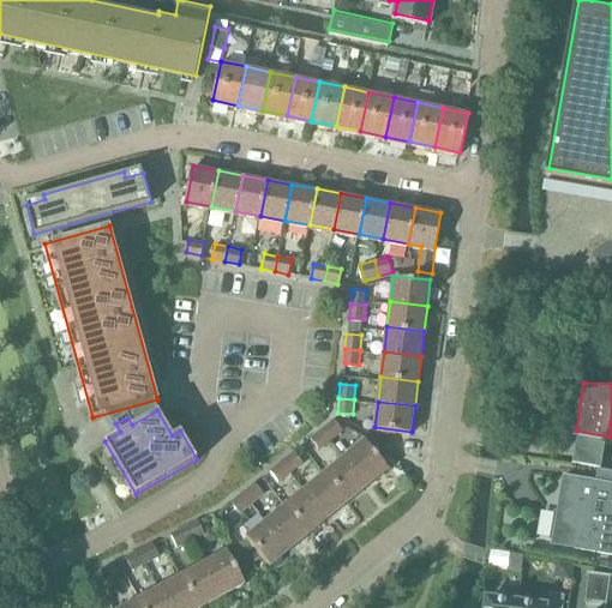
[(342,429),(333,417),(322,427),(330,437),(331,438),(342,429)]
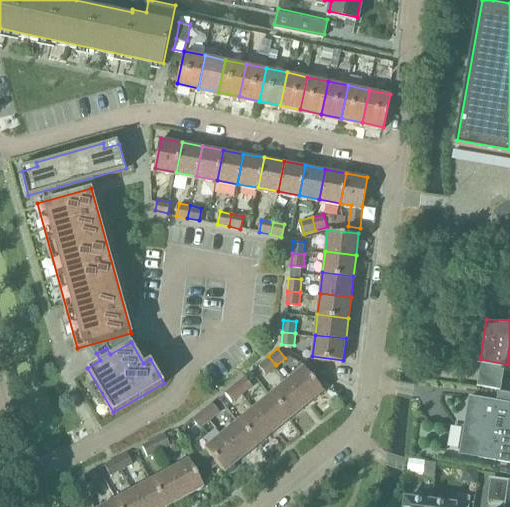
[(259,363),(266,372),(275,364),(268,356),(259,363)]
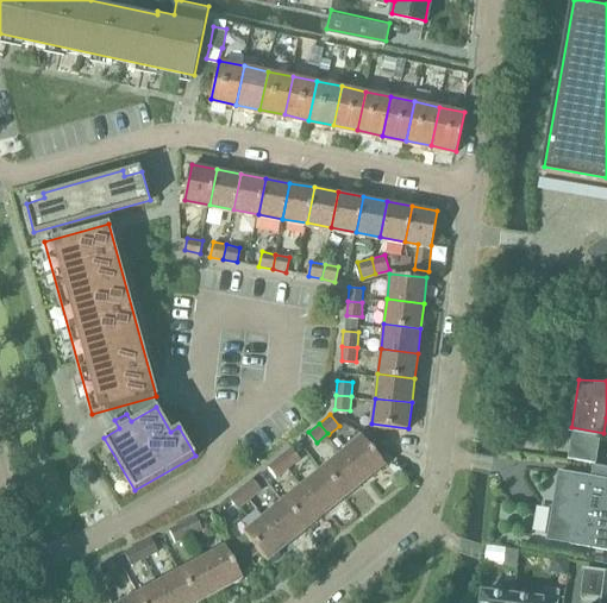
[(342,450),(364,478),(383,462),(361,434),(342,450)]
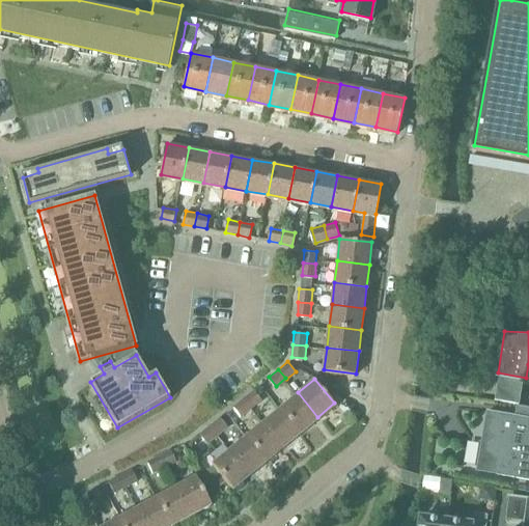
[(260,399),(252,389),(243,397),(251,407),(260,399)]
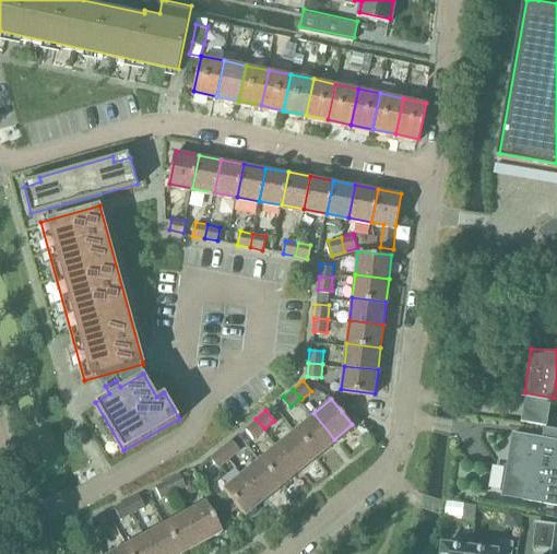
[(296,427),(317,454),(334,439),(313,413),(296,427)]
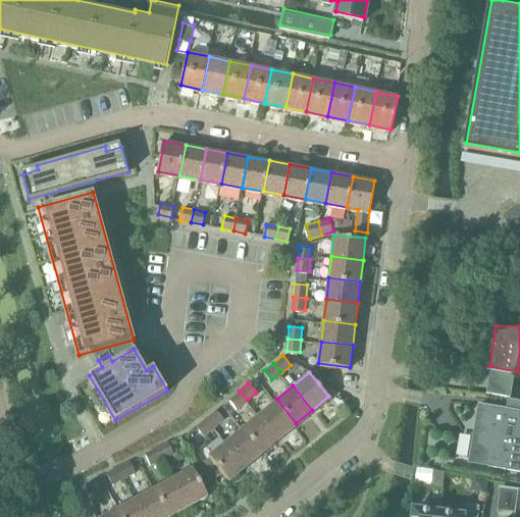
[(229,398),(238,408),(247,400),(239,391),(229,398)]
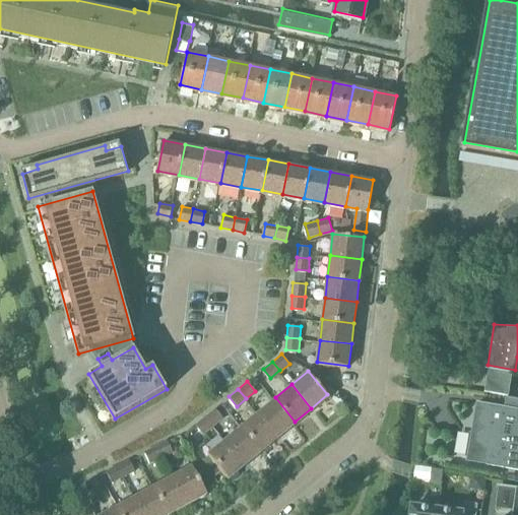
[(258,411),(277,435),(295,422),(275,397),(258,411)]
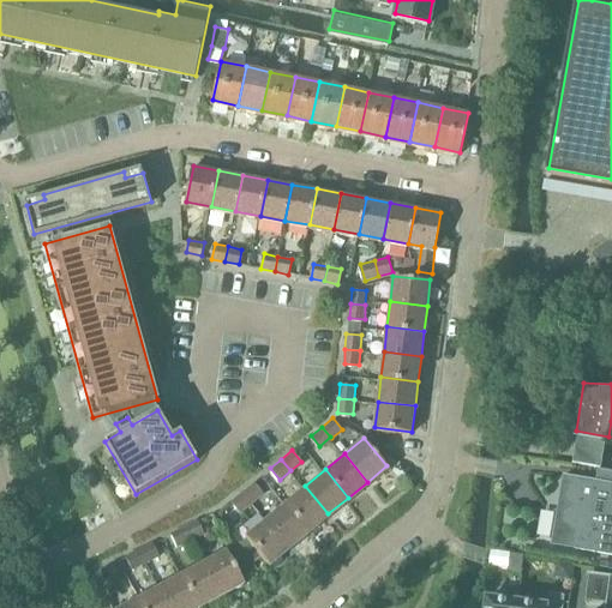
[(611,480),(568,473),(558,524),(580,528),(577,543),(611,549),(611,480)]
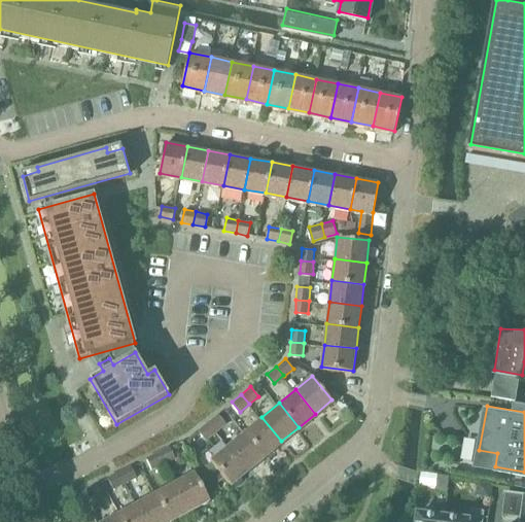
[(225,423),(217,413),(208,421),(216,430),(225,423)]
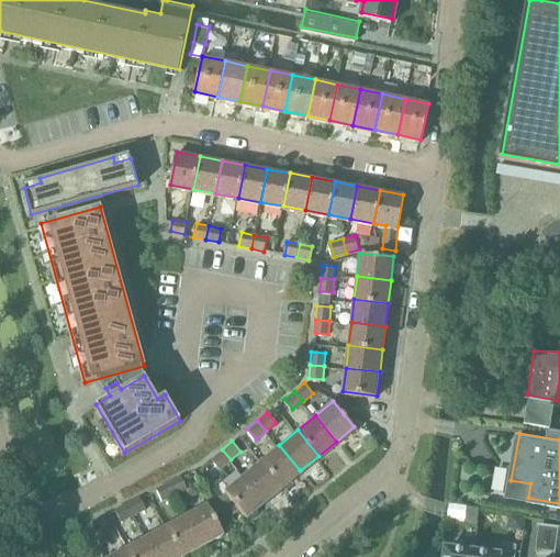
[(261,459),(282,485),(300,470),(279,445),(261,459)]
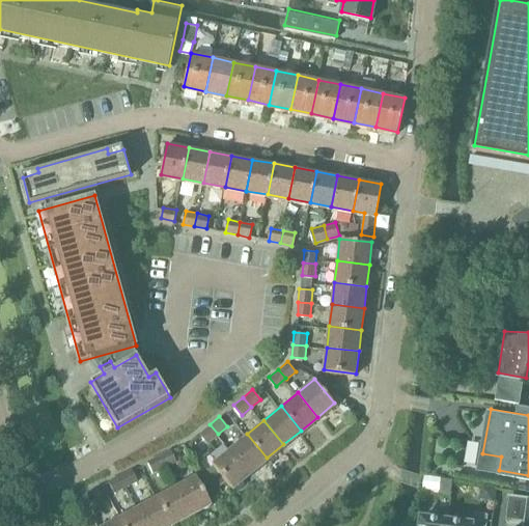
[(200,432),(209,442),(218,434),(210,424),(200,432)]
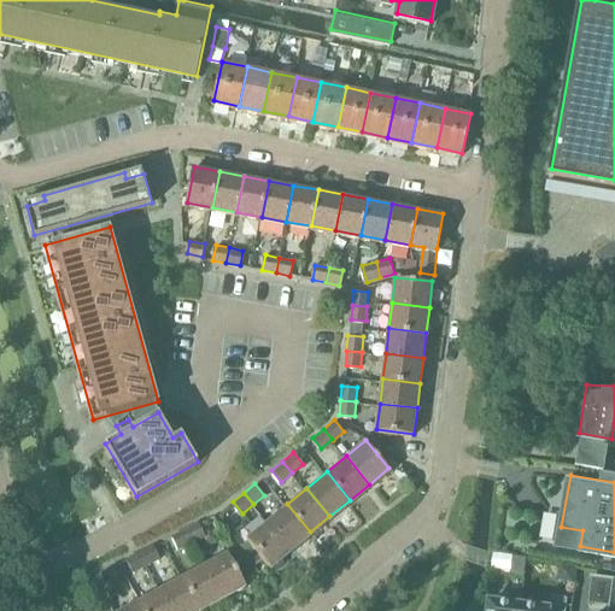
[(268,520),(291,547),(310,532),(287,504),(268,520)]
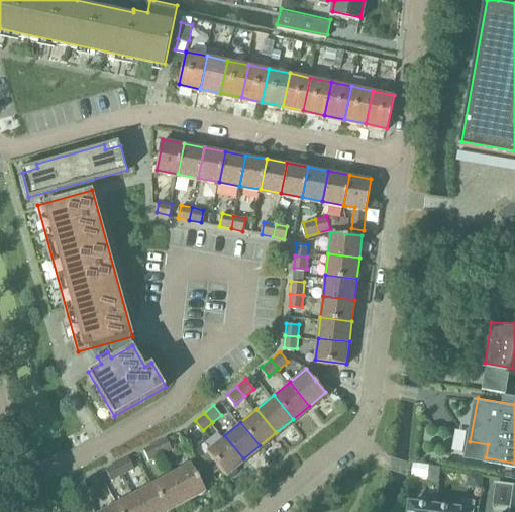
[(243,458),(224,435),(207,448),(226,473),(243,458)]
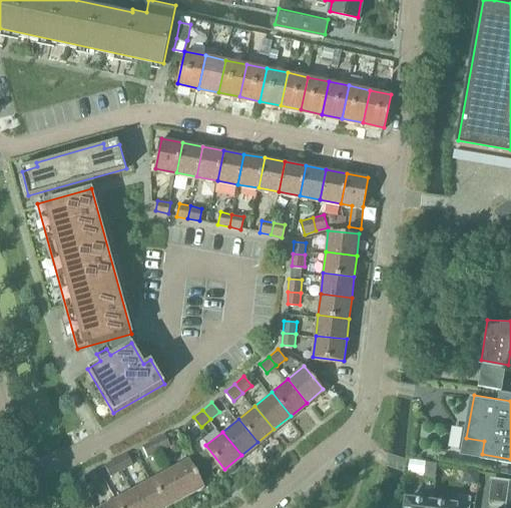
[(170,445),(164,433),(154,438),(159,448),(160,450),(170,445)]
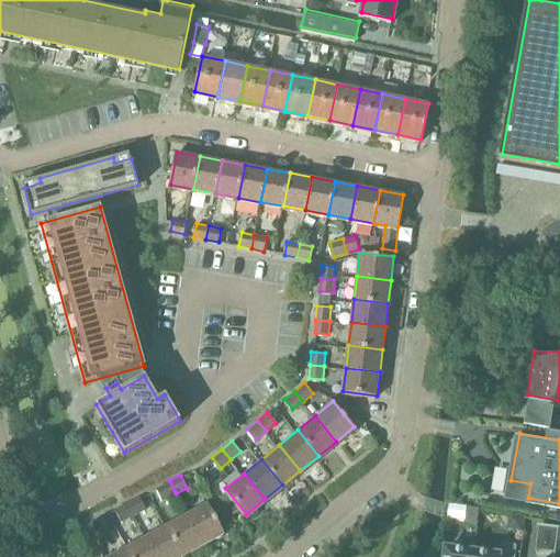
[(157,487),(161,498),(175,491),(169,480),(157,487)]
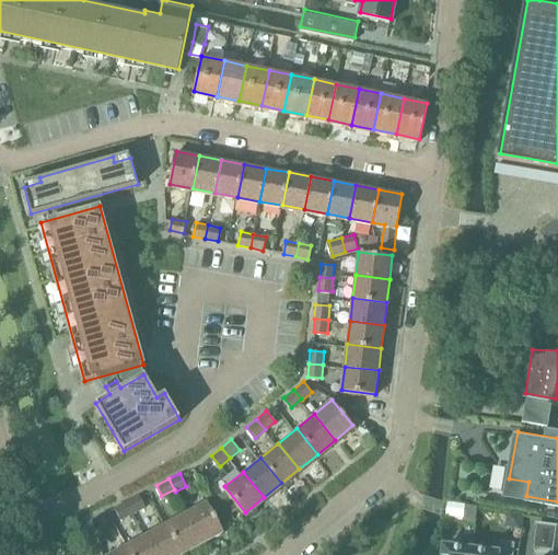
[(146,504),(140,494),(127,499),(132,510),(146,504)]
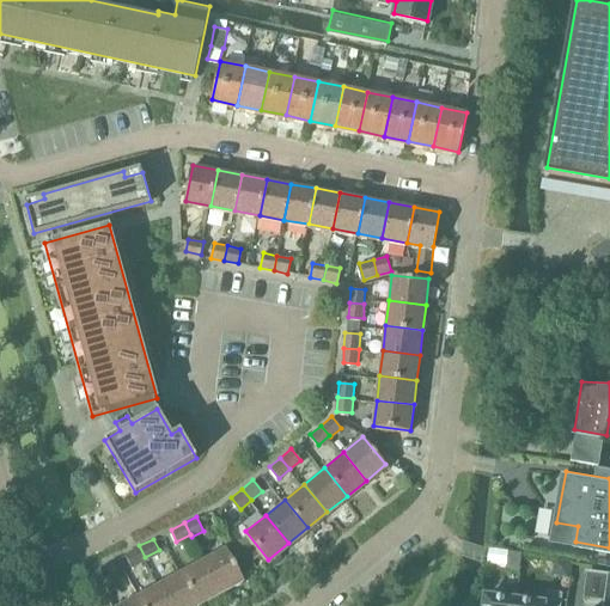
[(126,551),(132,563),(145,557),(139,545),(126,551)]
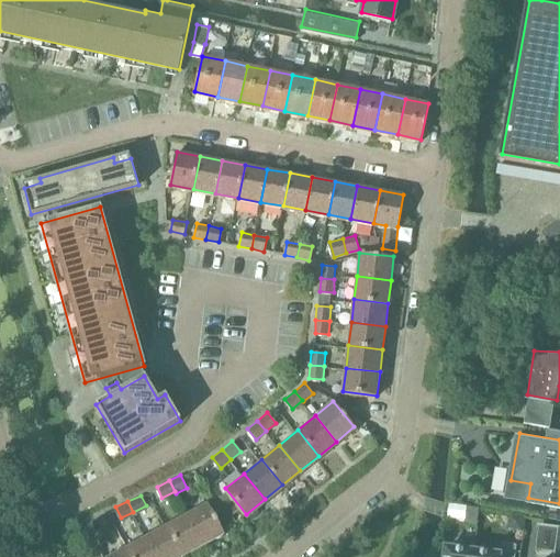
[(187,513),(202,543),(223,532),(208,502),(187,513)]
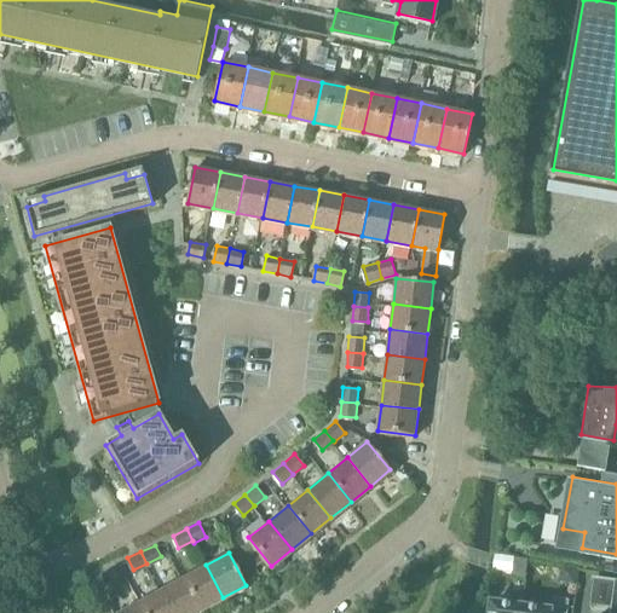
[(183,577),(201,609),(223,597),(206,565),(183,577)]
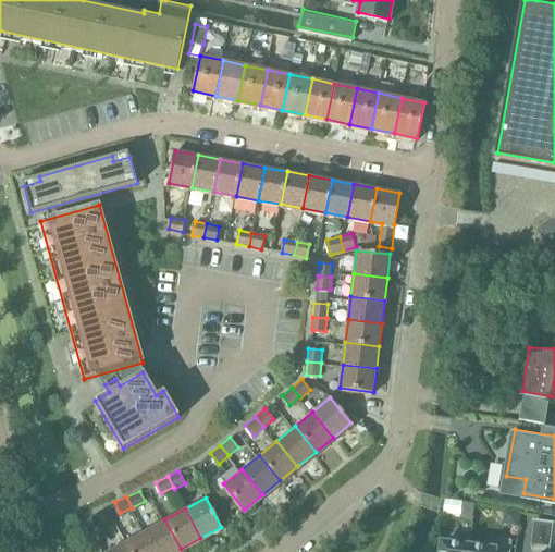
[(554,518),(542,517),(537,551),(554,551),(554,518)]
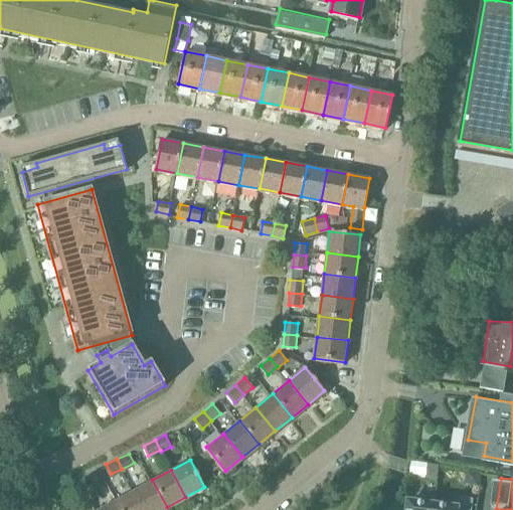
[(91,495),(101,492),(97,480),(88,483),(91,495)]
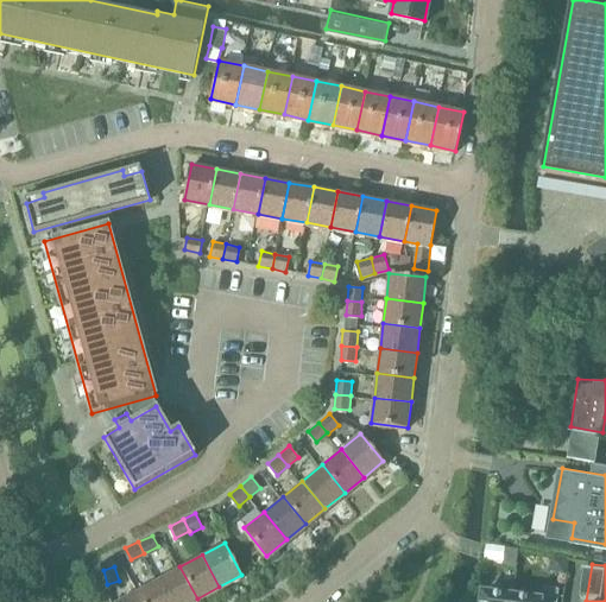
[(158,578),(170,601),(189,601),(197,599),(180,566),(158,578)]
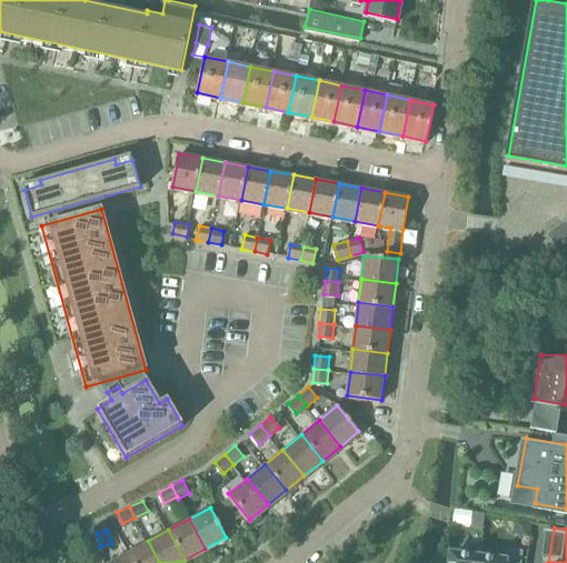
[(127,552),(132,562),(159,562),(148,541),(127,552)]
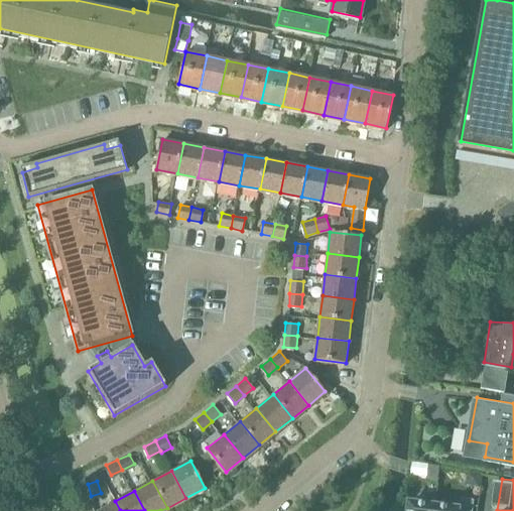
[(474,510),(476,497),(463,495),(461,505),(410,499),(408,510),(474,510)]
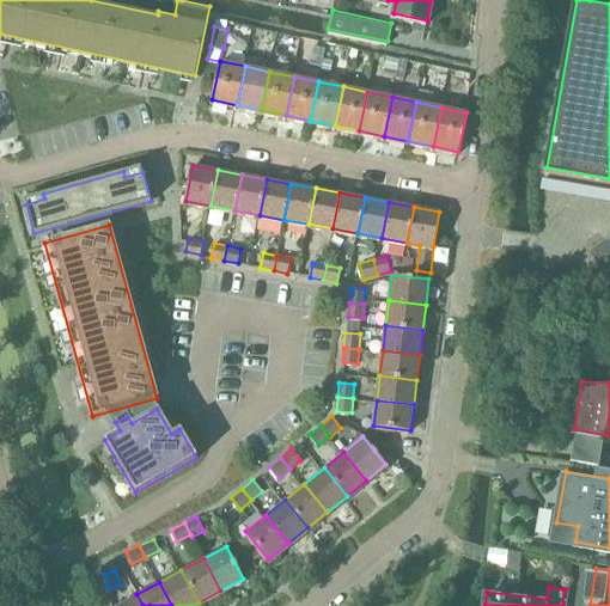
[(142,605),(136,594),(115,605),(142,605)]
